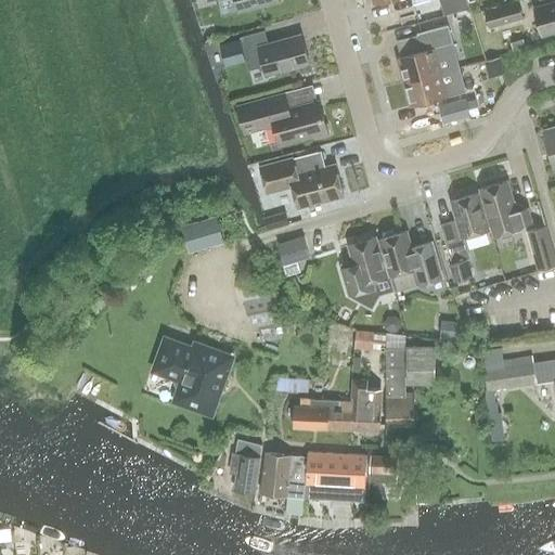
[(206,0),(207,2),(214,0),(235,0),(239,11),(279,0),(278,0),(206,0)]
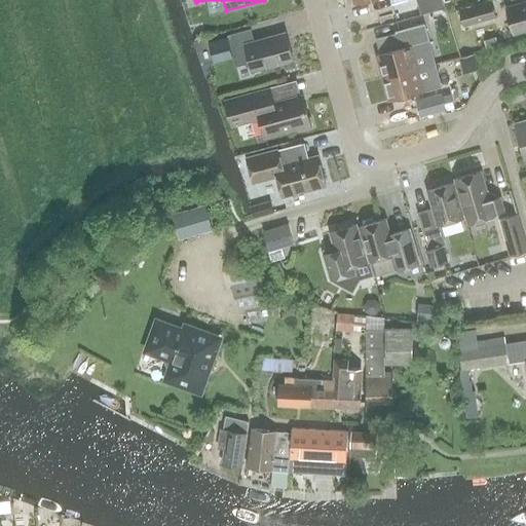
[(441,0),(419,0),(424,13),(444,7),(441,0)]
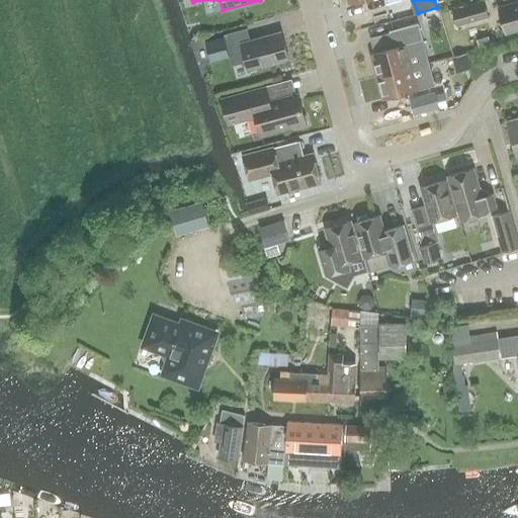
[(455,22),(483,14),(488,13),(485,1),(452,10),(455,22)]
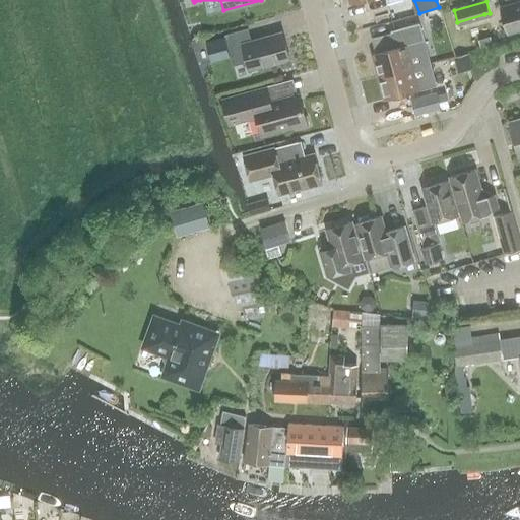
[(507,33),(519,28),(519,3),(500,9),(507,33)]
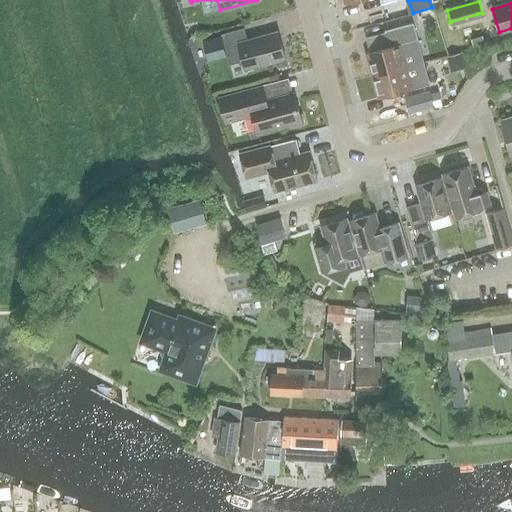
[(221,36),(202,40),(208,61),(226,56),(229,65),(243,61),(246,70),(285,59),(277,32),(247,40),(244,28),(221,34),(221,36)]
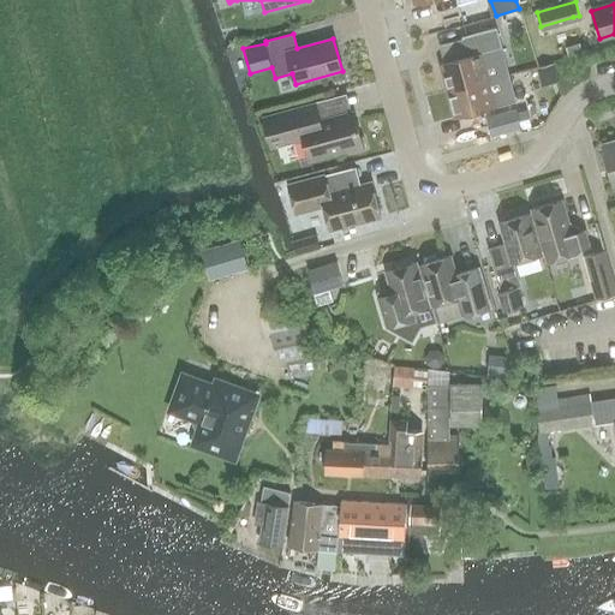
[(507,75),(500,48),(476,54),(471,36),(439,45),(443,63),(440,64),(447,91),(507,75)]
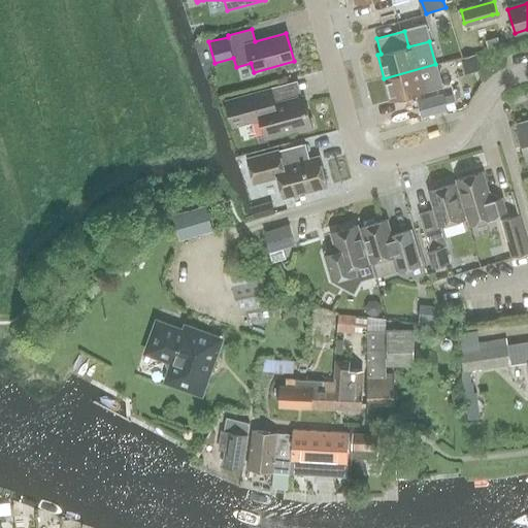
[(390,101),(441,88),(435,64),(384,78),(390,101)]
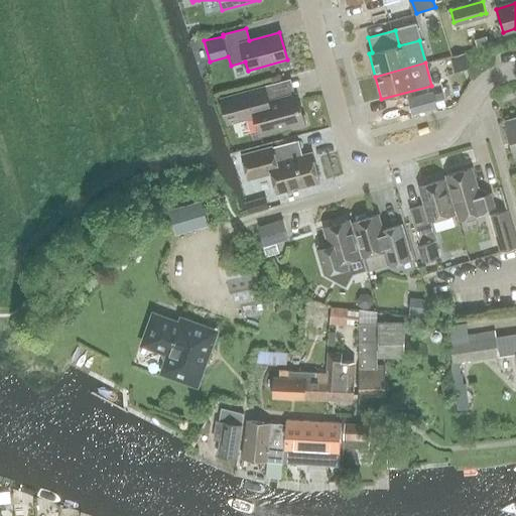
[(267,101),(264,87),(221,99),(228,124),(255,117),(260,135),(303,123),(295,94),(267,101)]
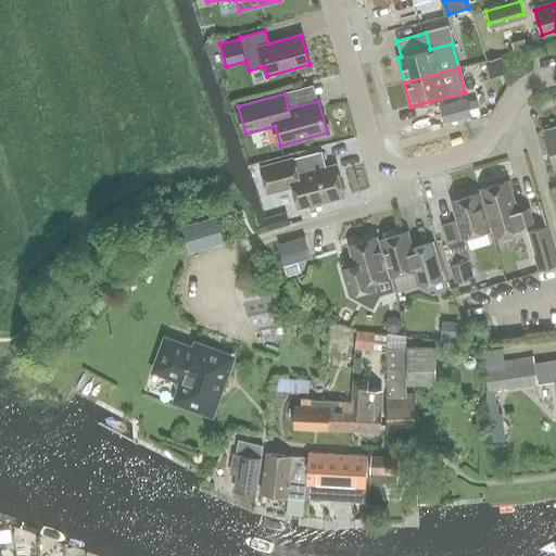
[(471,116),(467,102),(467,99),(440,106),(444,123),(471,116)]
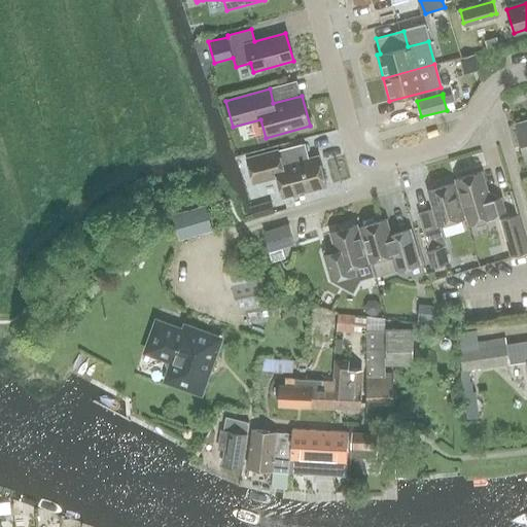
[(526,119),(516,124),(525,159),(526,159),(526,164),(526,119)]
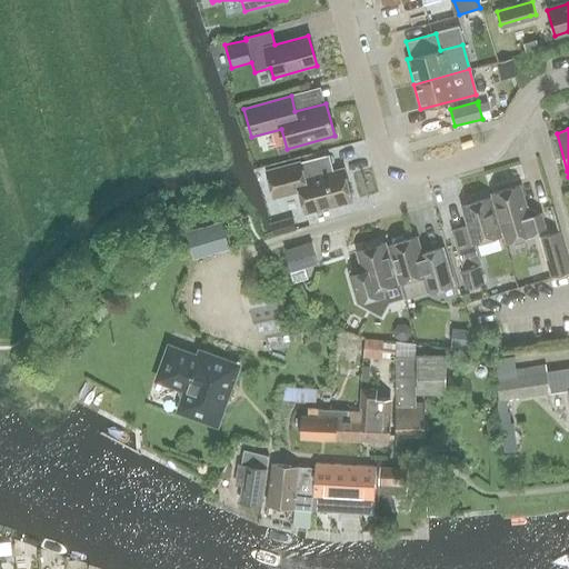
[(305,178),(300,162),(267,171),(273,198),(299,191),(305,213),(352,201),(343,168),(305,178)]
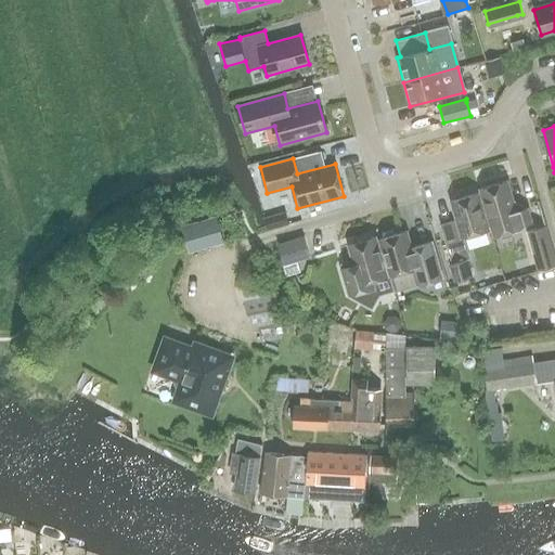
[(520,229),(531,220),(527,208),(516,211),(507,181),(479,189),(493,236),(520,229)]
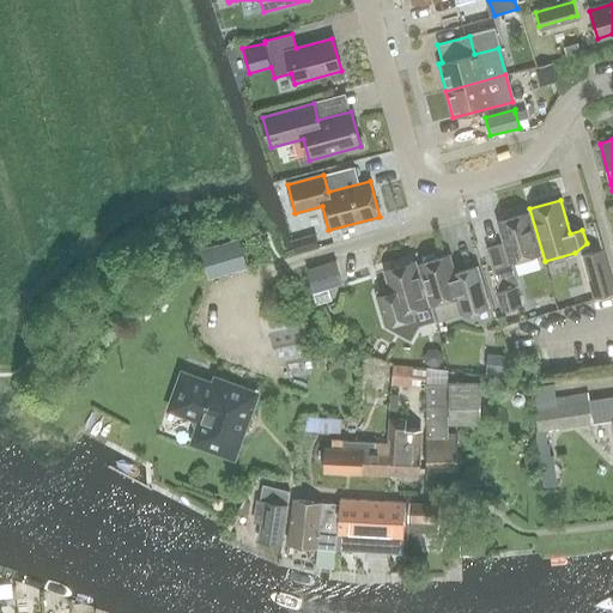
[(502,310),(522,304),(516,286),(519,285),(511,262),(540,254),(528,213),(497,222),(503,243),(486,248),(499,291),(497,291),(502,310)]
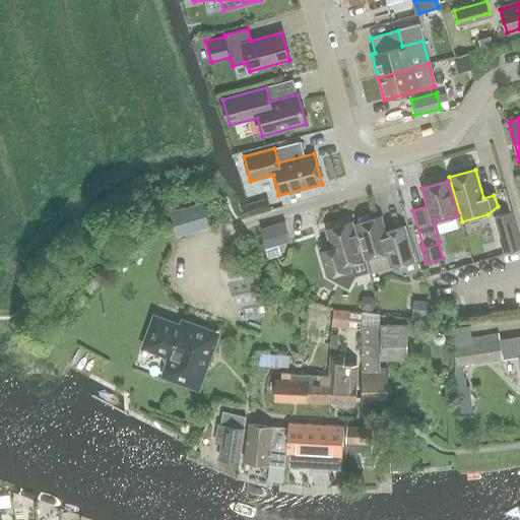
[(250,212),(251,215),(270,209),(267,198),(248,204),(250,210),(250,212)]
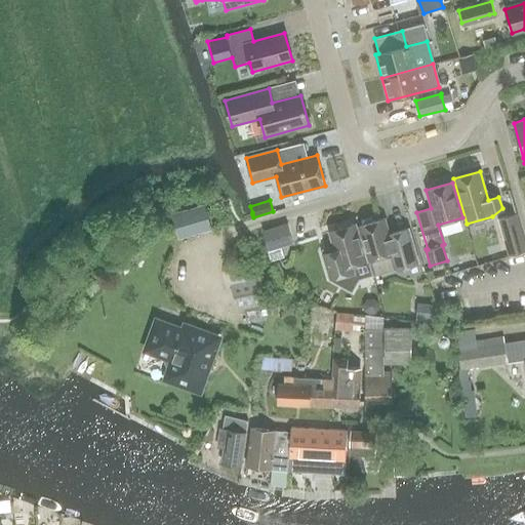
[(178,237),(210,228),(204,205),(171,214),(178,237)]
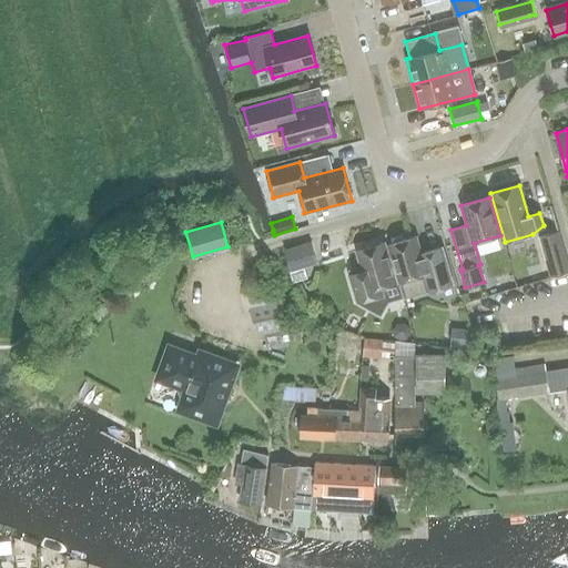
[(550,276),(567,271),(567,266),(558,232),(539,237),(550,276)]
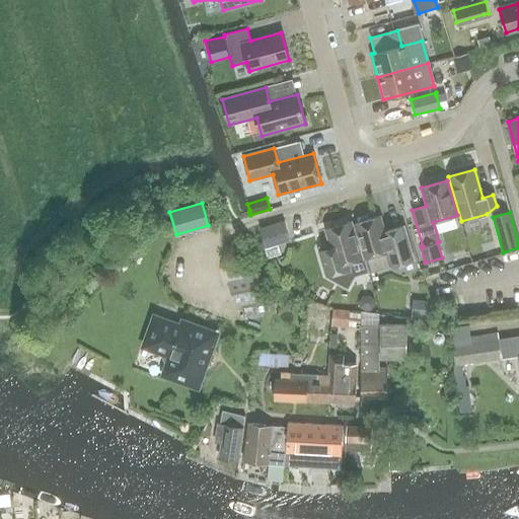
[(354,223),(368,272),(391,266),(392,267),(413,261),(403,226),(388,230),(389,233),(385,234),(380,216),(354,223)]
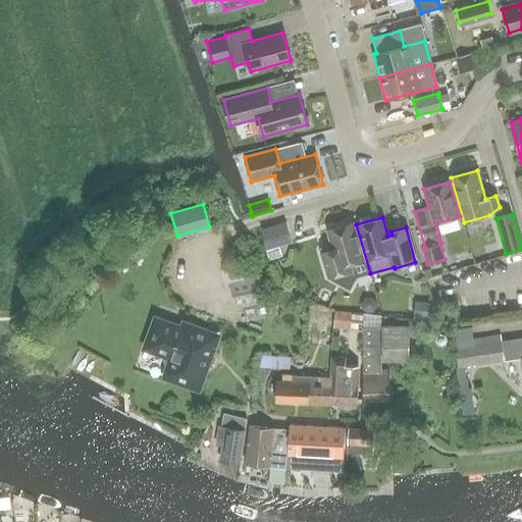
[(277,239),(289,236),(284,222),(261,229),(266,250),(268,259),(281,255),(279,246),(277,239)]
